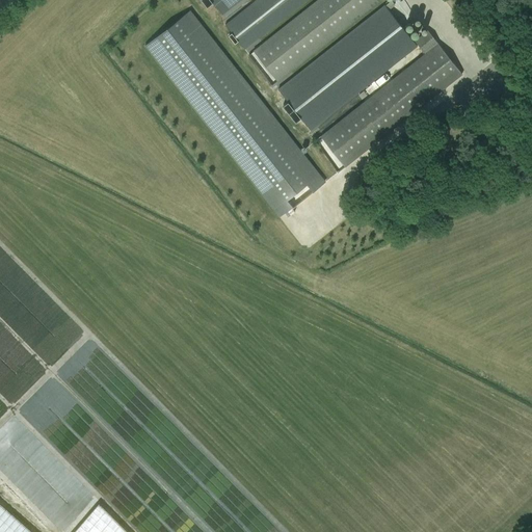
[(210,0),(222,15),(240,0),(210,0)]
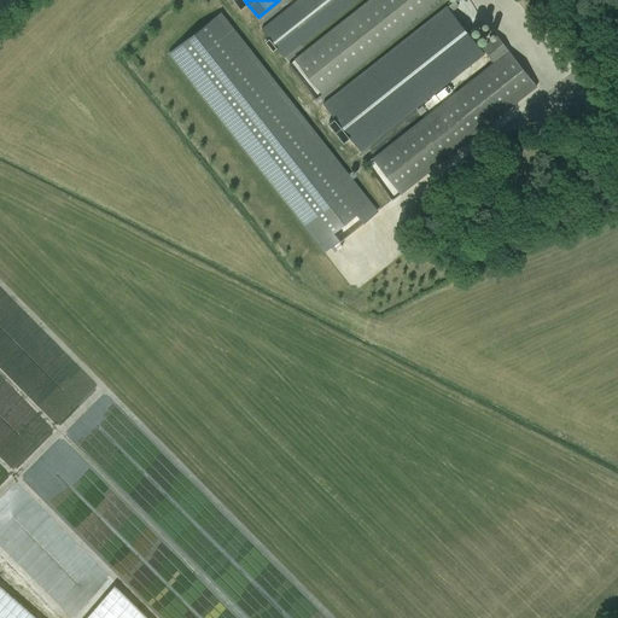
[(298,0),(277,18),(298,45),(355,0),(298,0)]
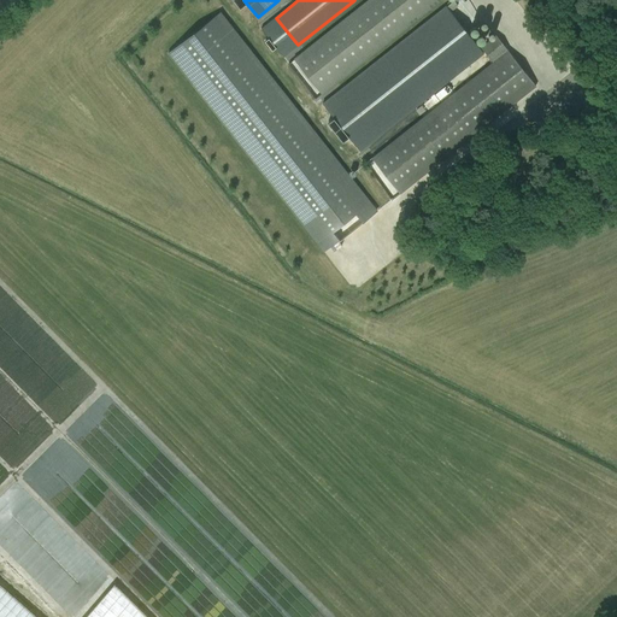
[(366,0),(292,58),(321,94),(441,0),(366,0)]
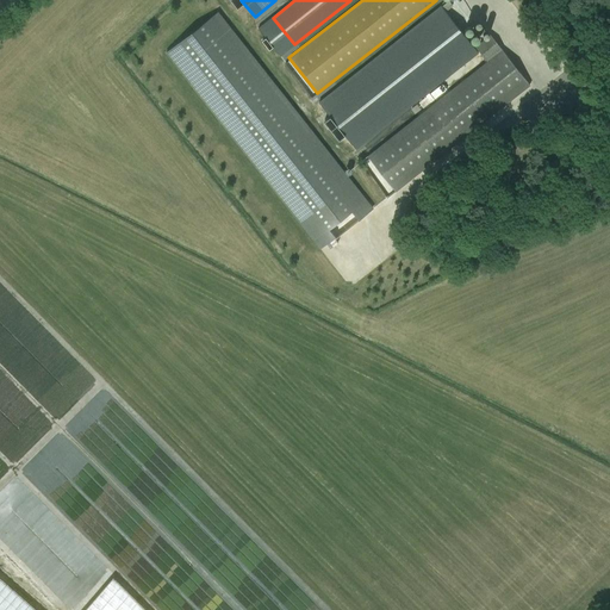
[(441,6),(318,103),(356,150),(478,54),(452,19),(444,11),(441,6)]
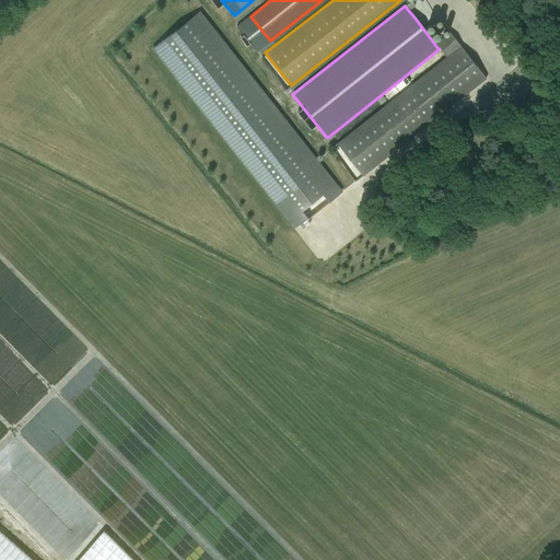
[(199,12),(153,48),(290,220),(302,211),(308,219),(341,193),(199,12)]
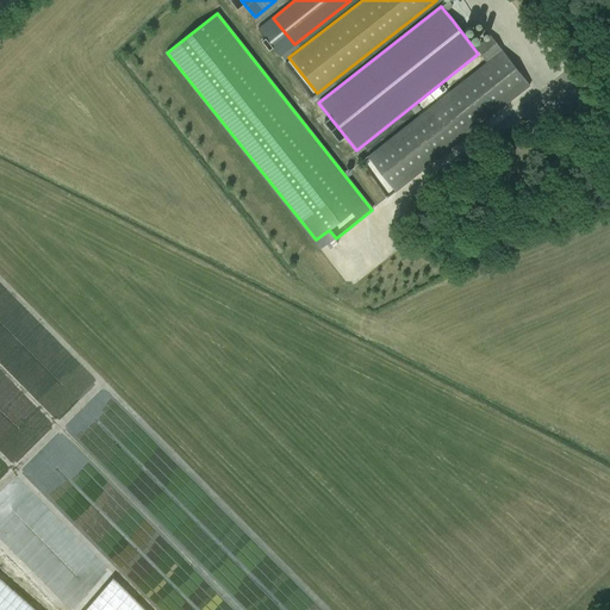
[(529,85),(491,36),(475,48),(487,62),(367,156),(394,192),(529,85)]
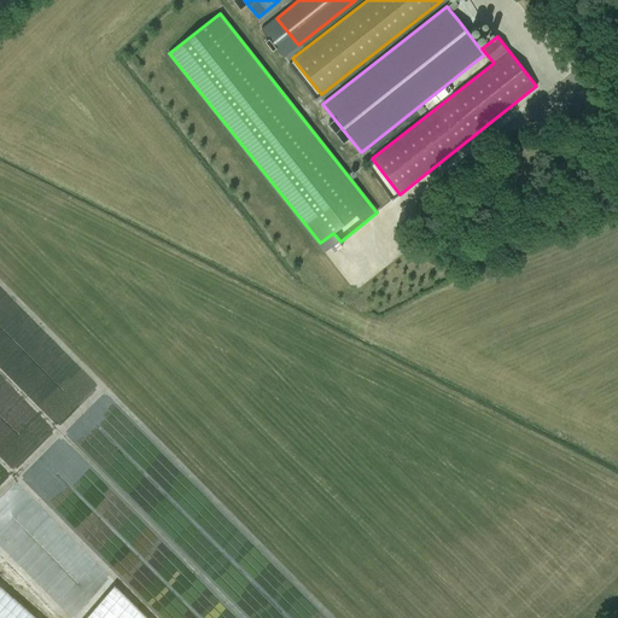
[(546,127),(536,129),(541,144),(551,141),(546,127)]
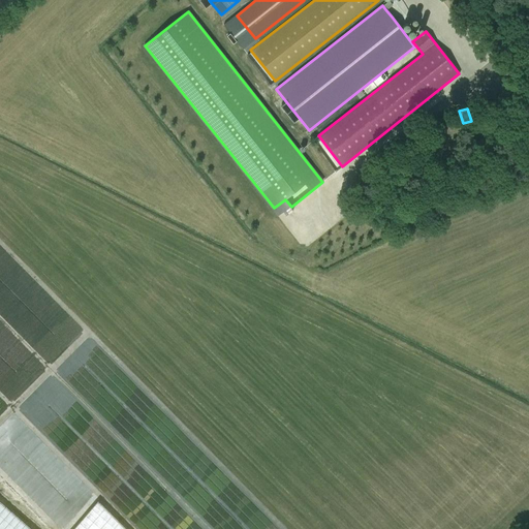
[(93,493),(99,487),(79,467),(72,474),(93,493)]
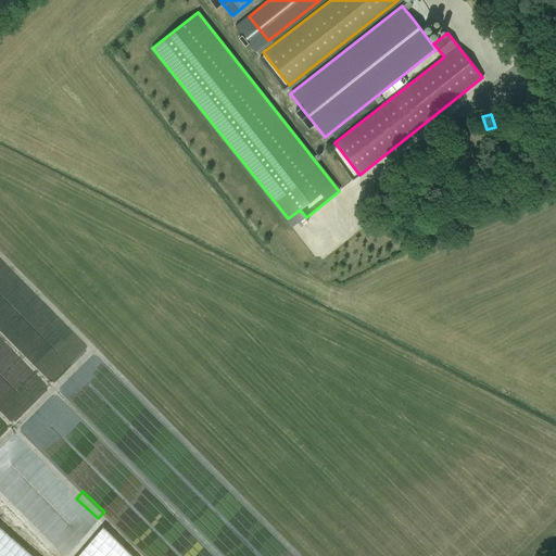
[(0,555),(131,555),(103,527),(76,555),(33,555),(0,527),(0,555)]
